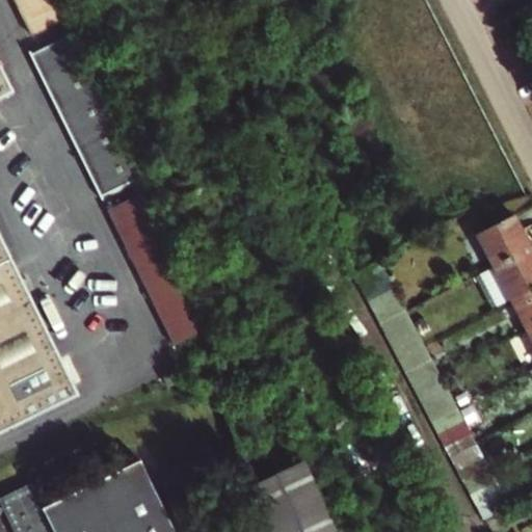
[(59,0),(18,0),(34,33),(68,18),(59,0)]
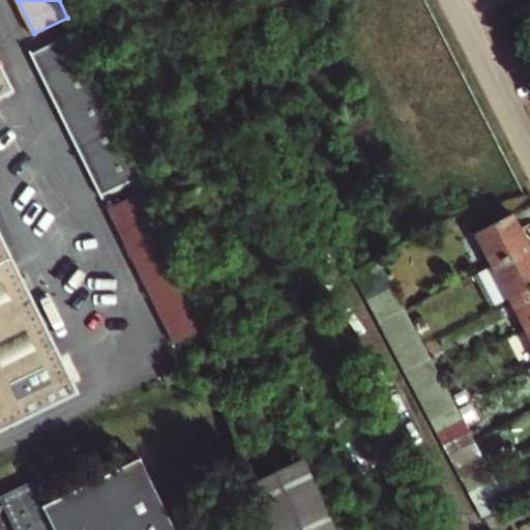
[(105,185),(138,169),(69,30),(36,46),(105,185)]
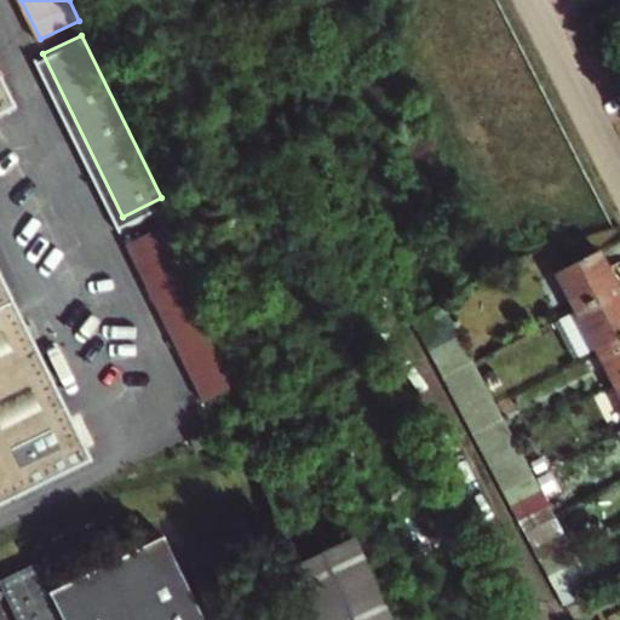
[(0,505),(92,460),(0,271),(0,114),(16,107),(0,73),(0,505)]
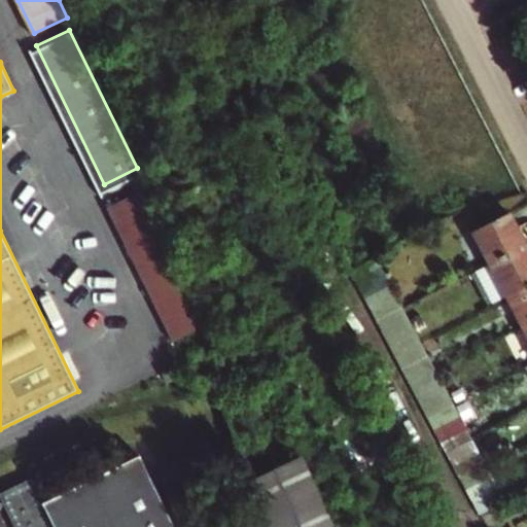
[(208,324),(143,190),(110,206),(175,341),(208,324)]
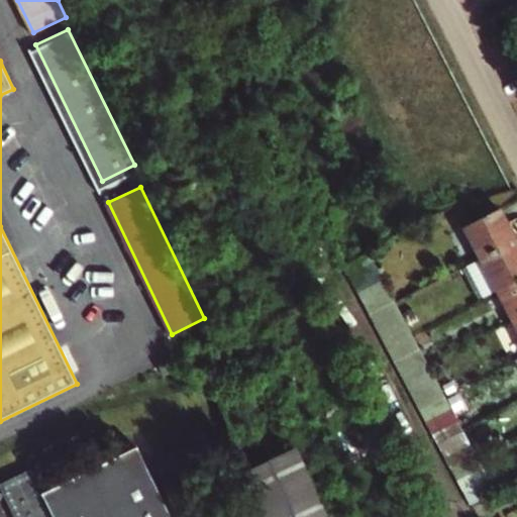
[(480,256),(516,238),(500,208),(464,226),(480,256)]
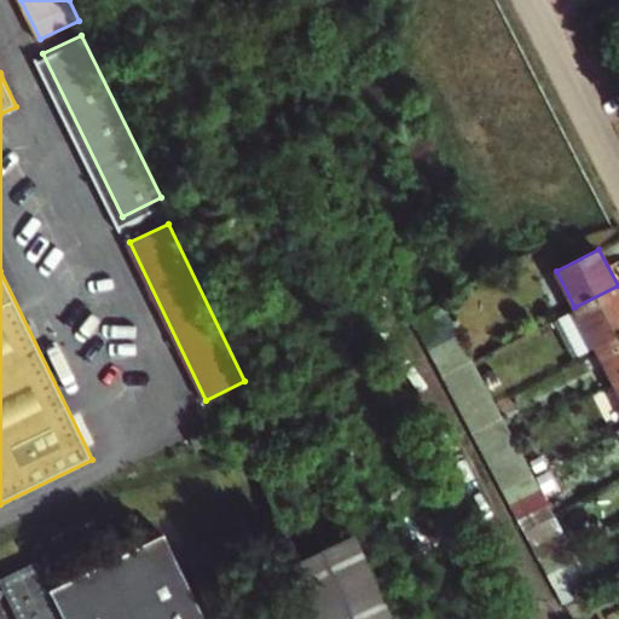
[(574,307),(594,345),(618,331),(618,288),(618,285),(574,307)]
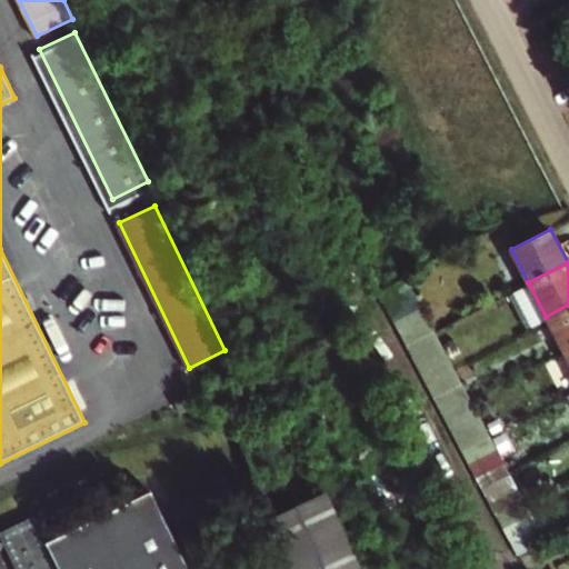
[(385,306),(413,291),(405,276),(378,292),(385,306)]
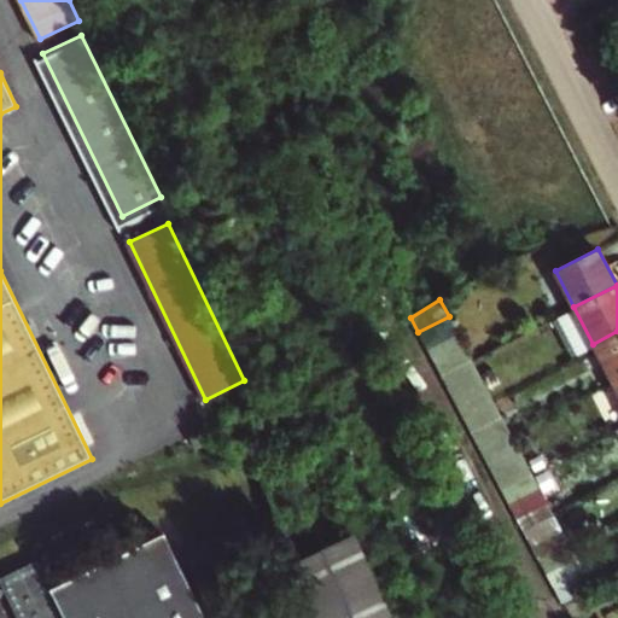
[(425,347),(456,331),(449,316),(418,332),(425,347)]
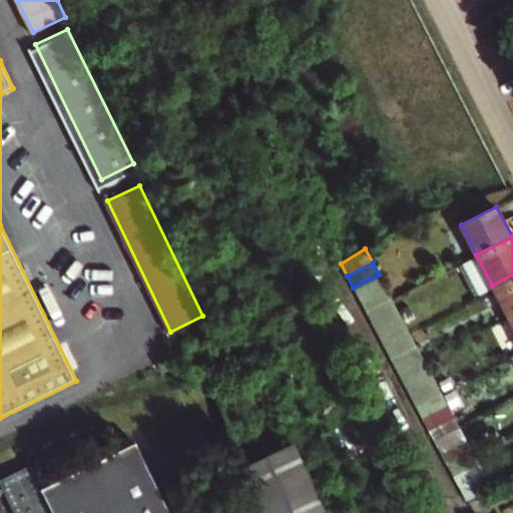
[(360,300),(385,286),(379,275),(353,288),(360,300)]
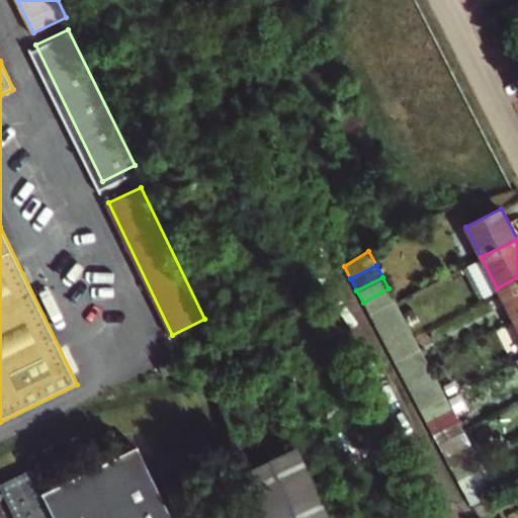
[(514,321),(517,318),(517,277),(497,288),(514,321)]
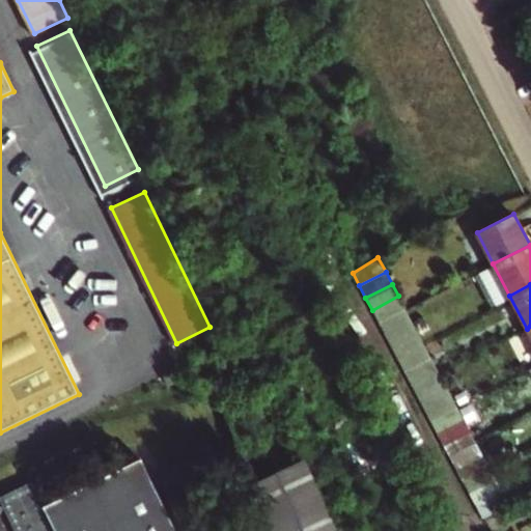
[(404,308),(398,296),(372,310),(379,322),(404,308)]
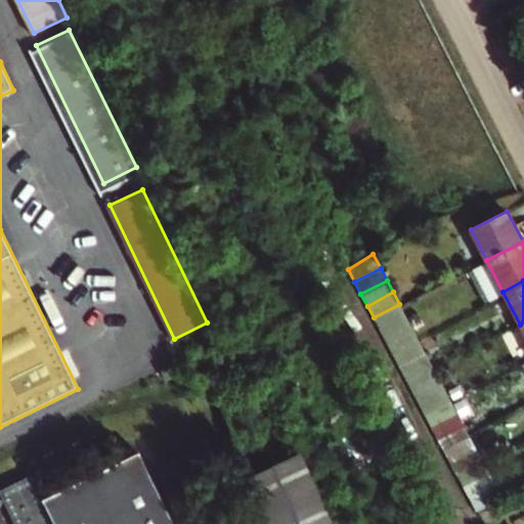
[(380,330),(405,316),(399,305),(399,304),(374,317),(380,330)]
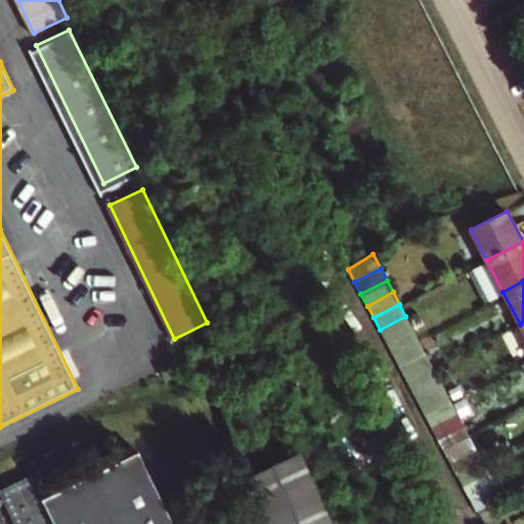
[(386,342),(412,329),(405,316),(380,330),(386,342)]
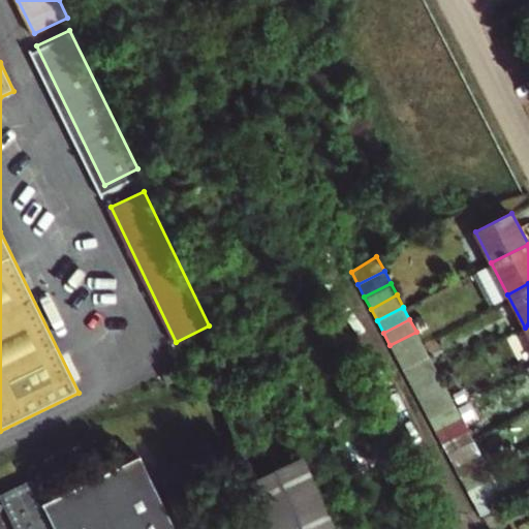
[(396,358),(423,344),(421,340),(416,332),(390,345),(396,358)]
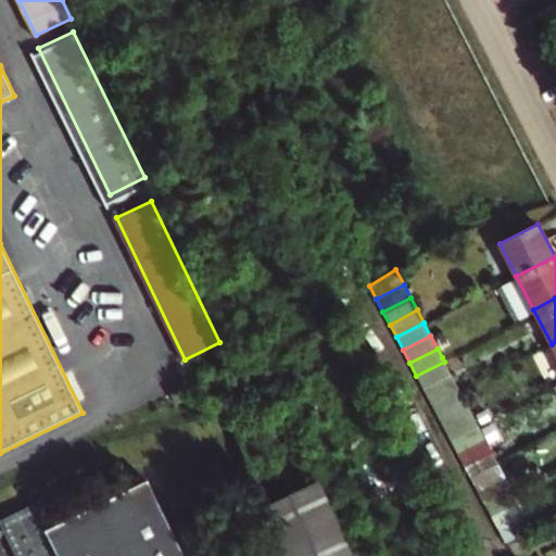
[(424,389),(451,374),(444,362),(416,376),(424,389)]
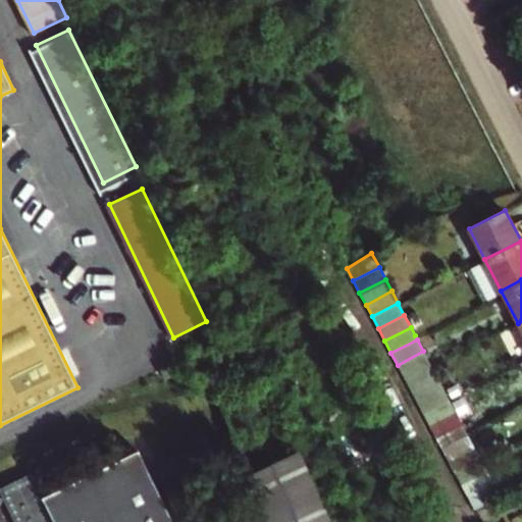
[(404,376),(429,363),(423,351),(398,365),(404,376)]
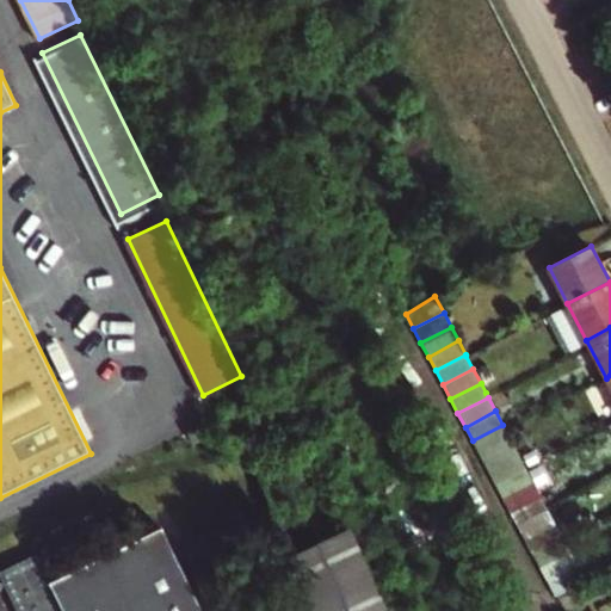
[(480,456),(511,439),(506,430),(503,425),(473,440),(480,456)]
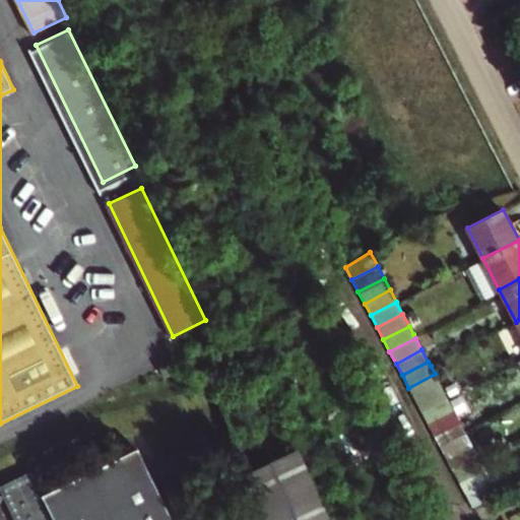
[(441,386),(435,374),(408,388),(415,400),(441,386)]
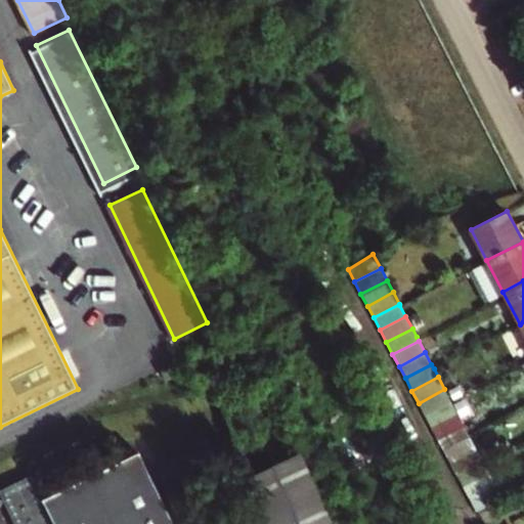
[(425,415),(450,401),(450,400),(444,389),(419,403),(425,415)]
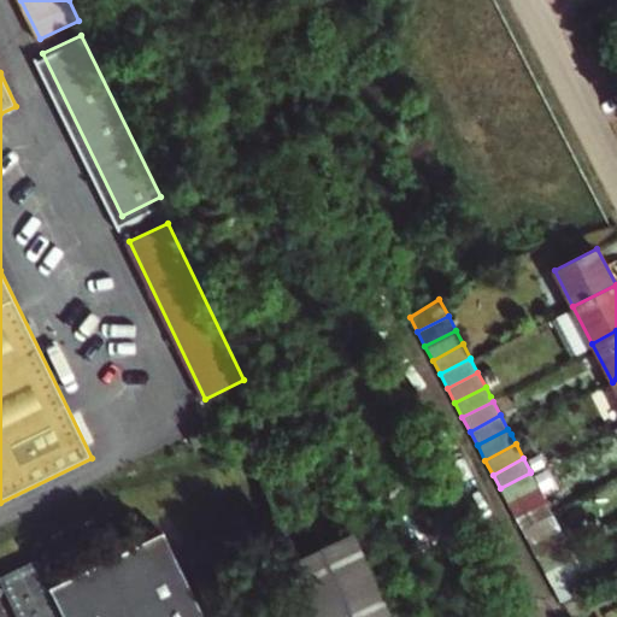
[(500,488),(507,503),(538,487),(530,472),(500,488)]
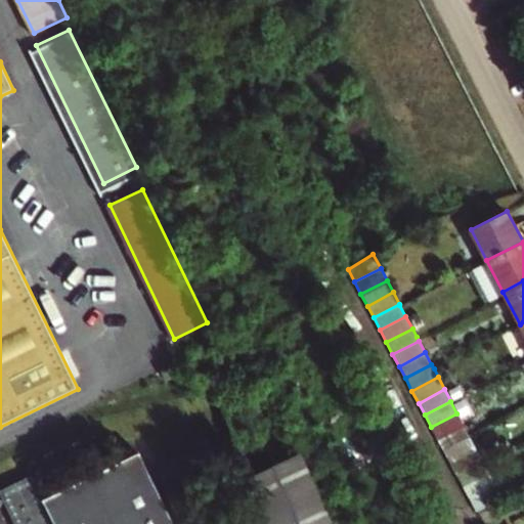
[(456,413),(431,427),(437,439),(464,426),(456,413)]
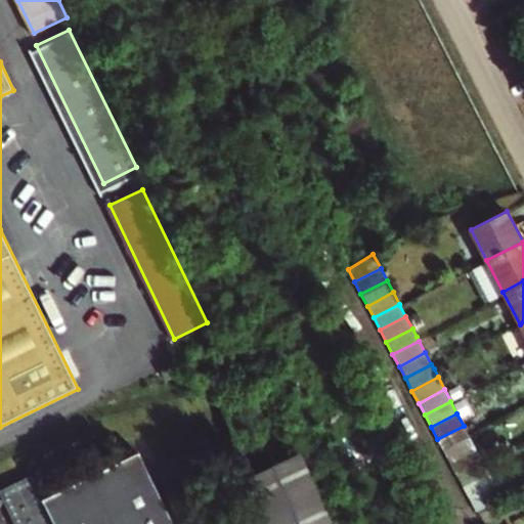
[(437,439),(443,451),(470,437),(467,432),(464,426),(437,439)]
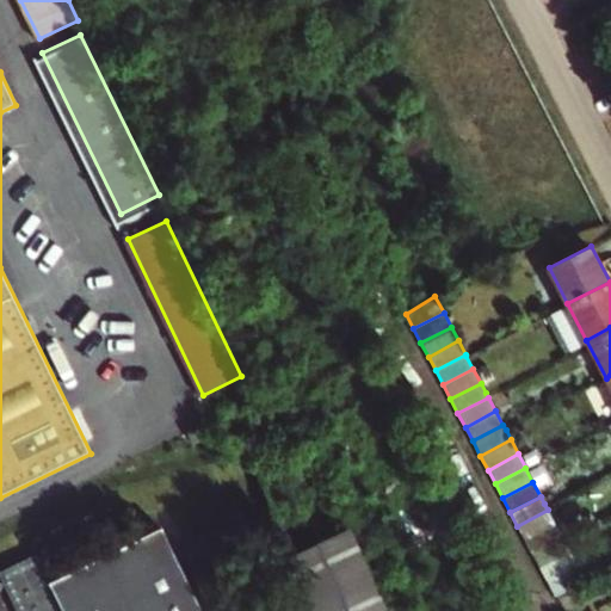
[(328,498),(277,518),(294,560),(347,537),(328,498)]
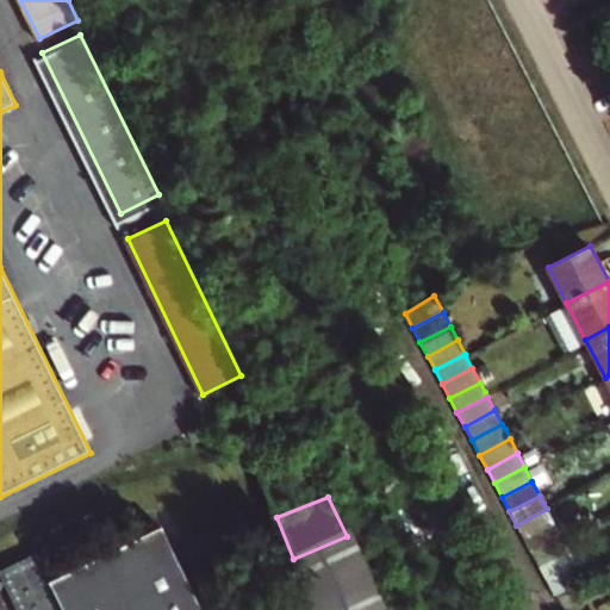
[(547,509),(516,526),(524,540),(554,523),(547,509)]
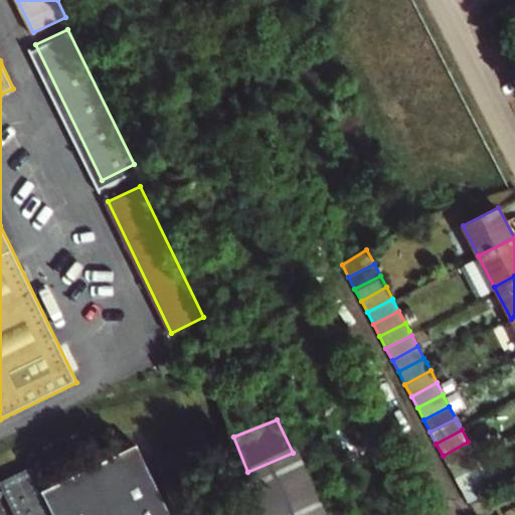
[(449,468),(474,453),(468,442),(443,456),(449,468)]
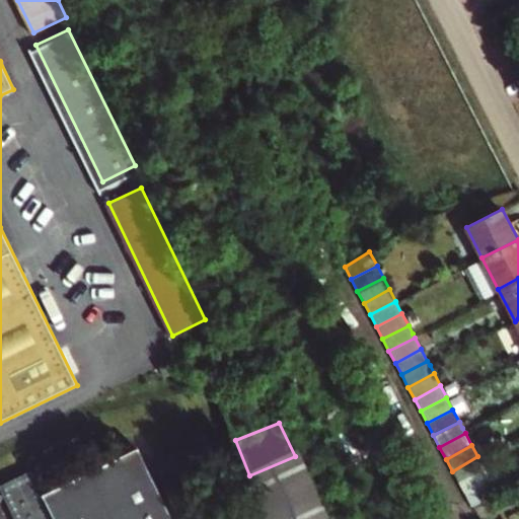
[(173,518),(138,449),(42,496),(29,470),(0,484),(0,492),(13,518),(173,518)]
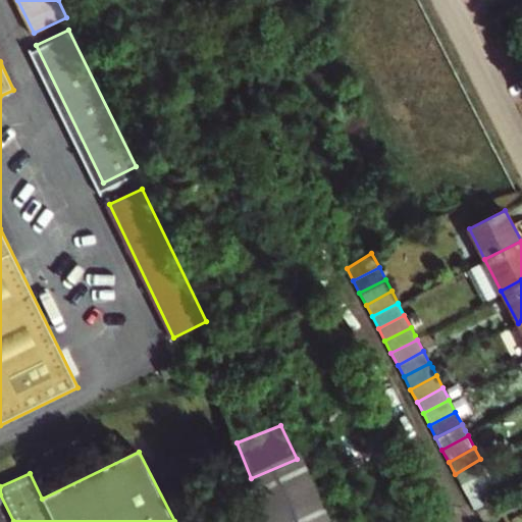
[(327,521),(297,459),(251,478),(267,521),(327,521)]
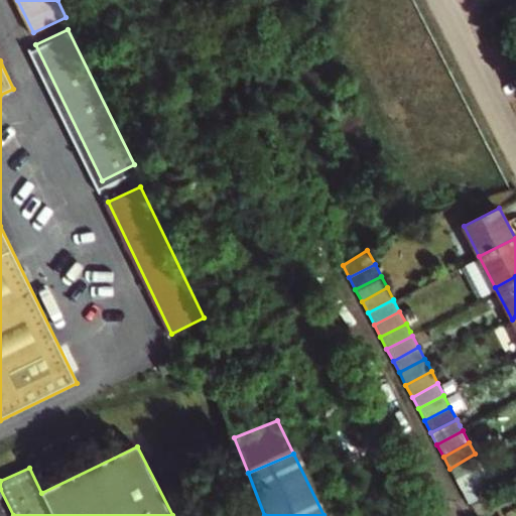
[(475,454),(449,469),(457,481),(482,467),(477,458),(475,454)]
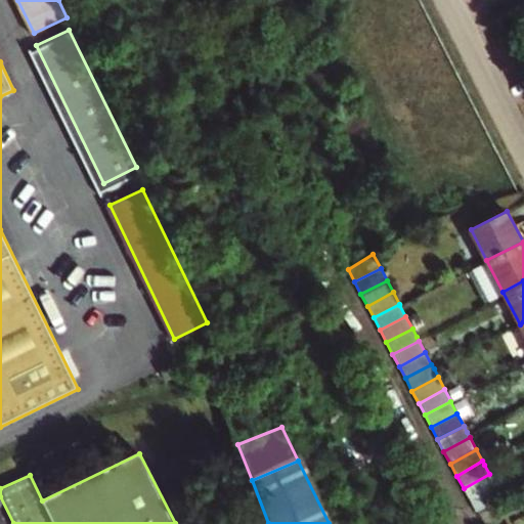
[(470,499),(495,485),(489,474),(464,488),(470,499)]
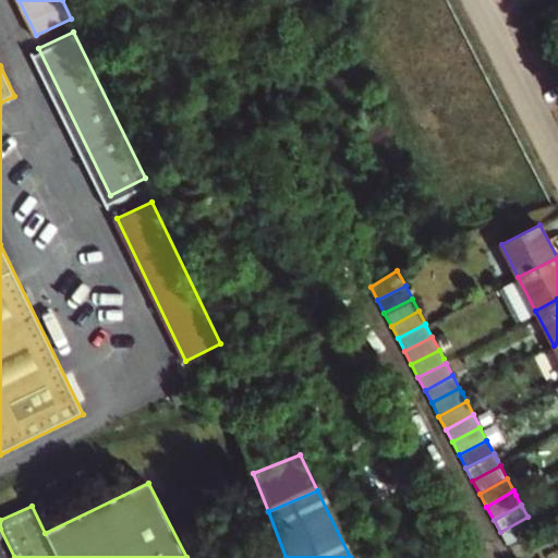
[(507,545),(534,530),(528,517),(500,532),(507,545)]
